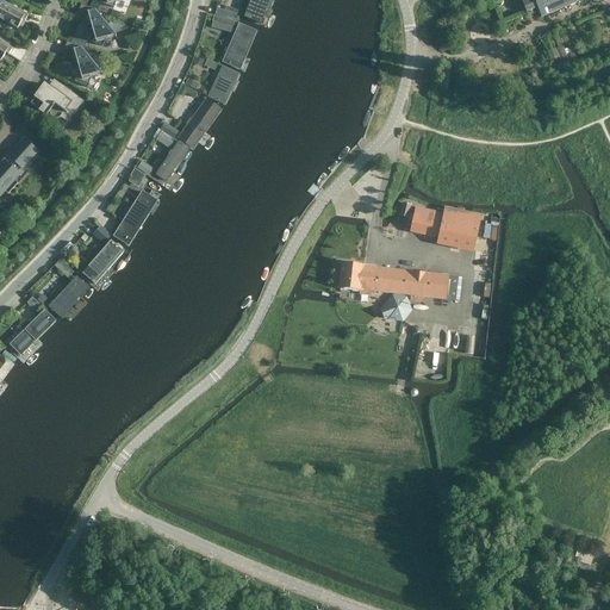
[(4,23),(5,23),(18,30),(23,20),(25,22),(29,16),(0,0),(0,25),(0,26),(1,25),(2,25),(4,24),(4,23)]
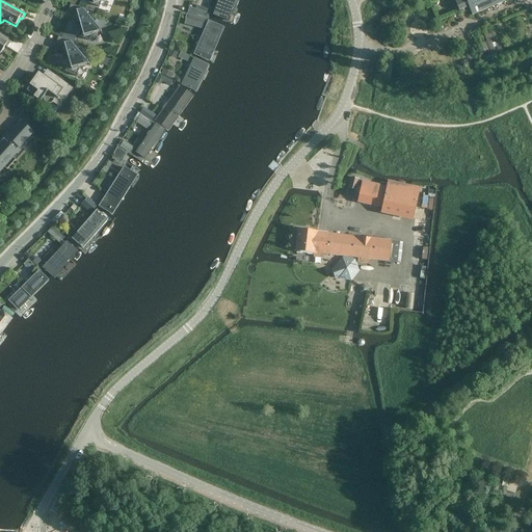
[(216,0),(211,15),(220,19),(220,18),(227,0),(216,0)]
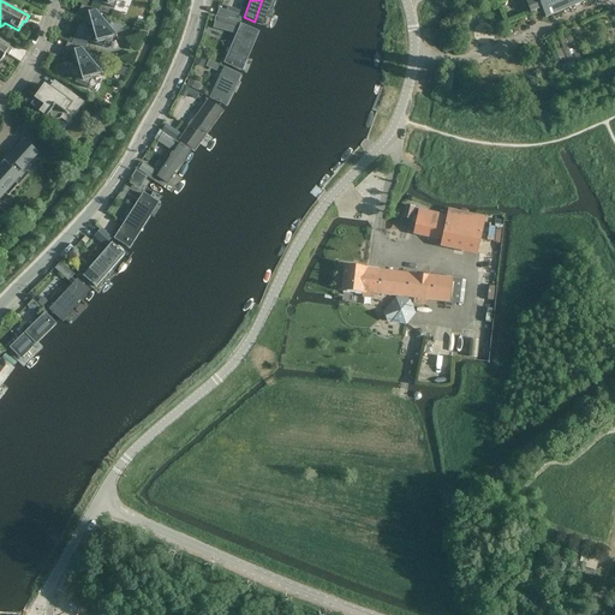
[(525,0),(531,13),(543,9),(547,18),(587,0),(525,0)]
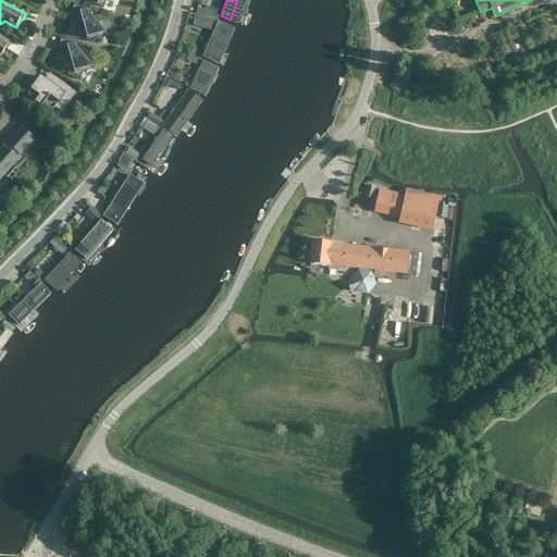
[(71,12),(81,15),(85,31),(82,38),(94,42),(97,36),(106,34),(90,14),(91,11),(74,4),(71,12)]
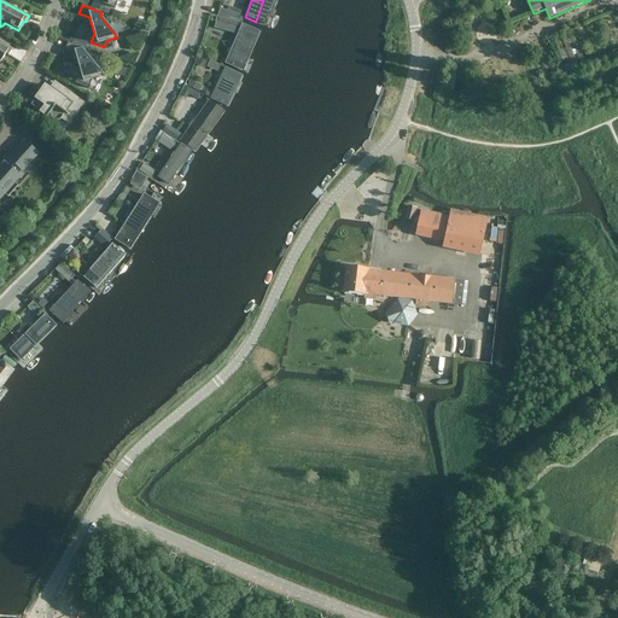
[(219,13),(217,21),(238,27),(240,19),(219,13)]
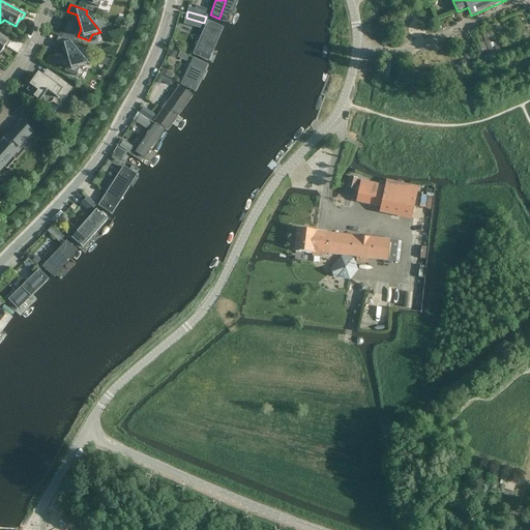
[(209,20),(195,53),(205,58),(208,50),(213,53),(225,26),(209,20)]
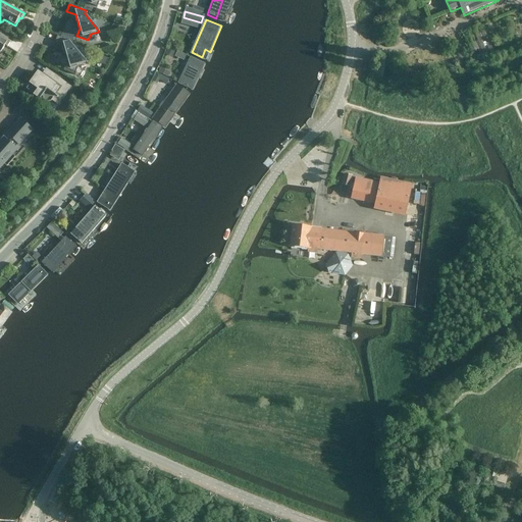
[(62,31),(60,37),(66,39),(68,33),(62,31)]
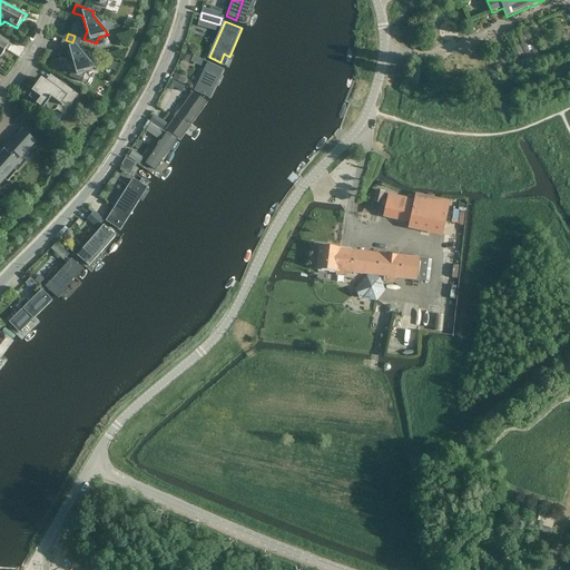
[(0,57),(0,58),(6,49),(8,51),(12,46),(0,38),(0,57)]
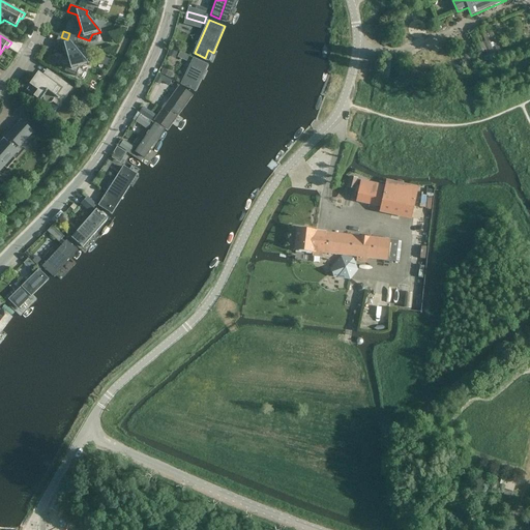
[(55,43),(64,48),(68,61),(65,68),(77,74),(80,66),(88,64),(75,46),(76,43),(67,39),(61,37),(58,36),(55,43)]
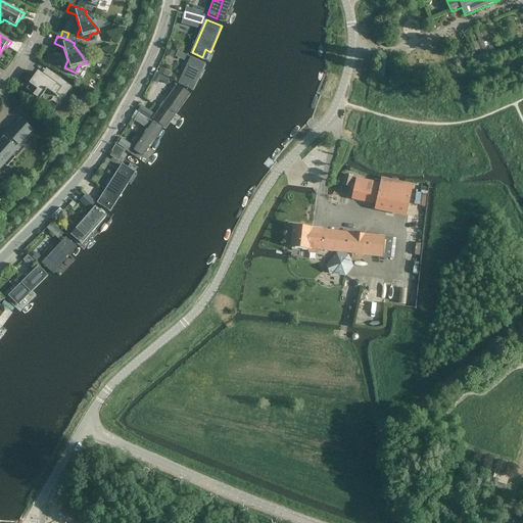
[(169,47),(167,52),(174,55),(176,50),(169,47)]
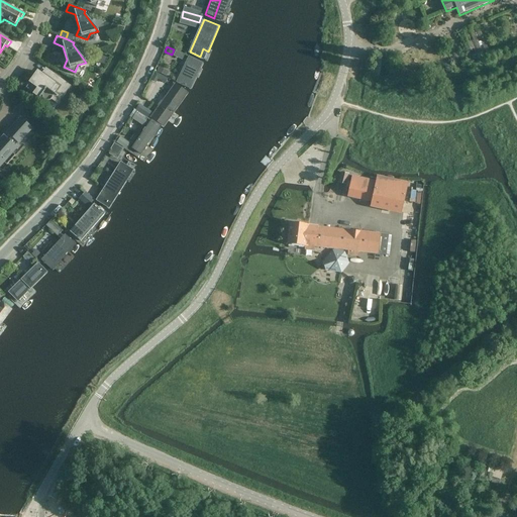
[(174,55),(183,59),(185,54),(177,49),(174,55)]
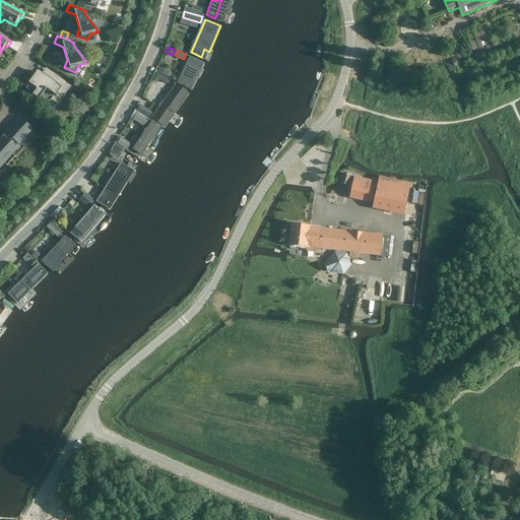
[(99,54),(96,59),(102,61),(100,65),(104,67),(109,57),(99,54)]
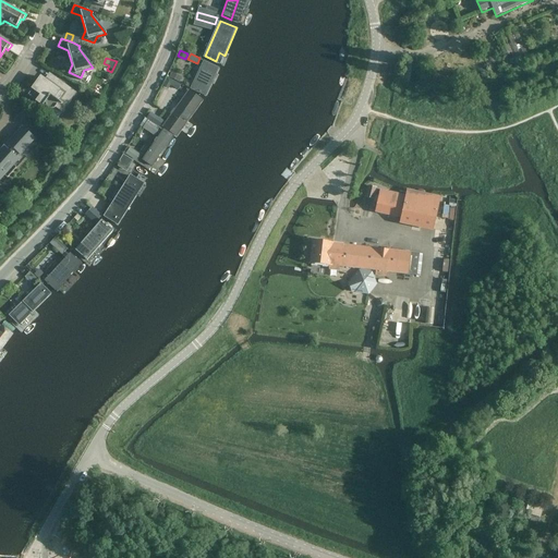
[(199,73),(192,88),(199,93),(214,63),(206,60),(202,69),(199,68),(197,72),(199,73)]
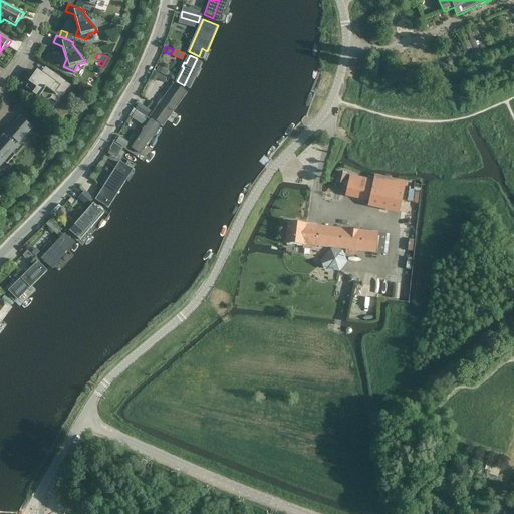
[(158,66),(156,71),(166,75),(168,71),(158,66)]
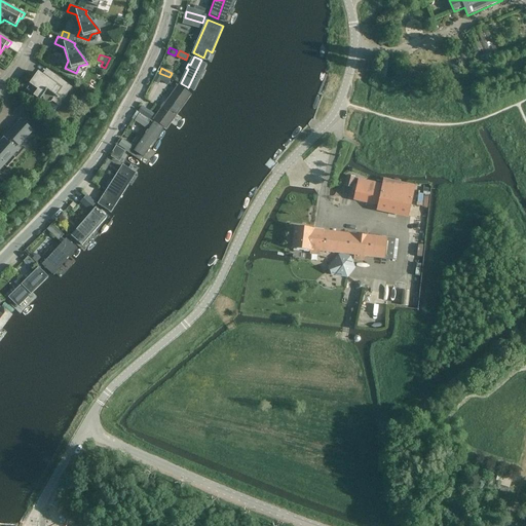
[(40,100),(42,98),(43,98),(43,101),(46,103),(51,102),(59,106),(72,87),(54,75),(50,80),(46,77),(46,78),(38,73),(26,89),(40,100)]
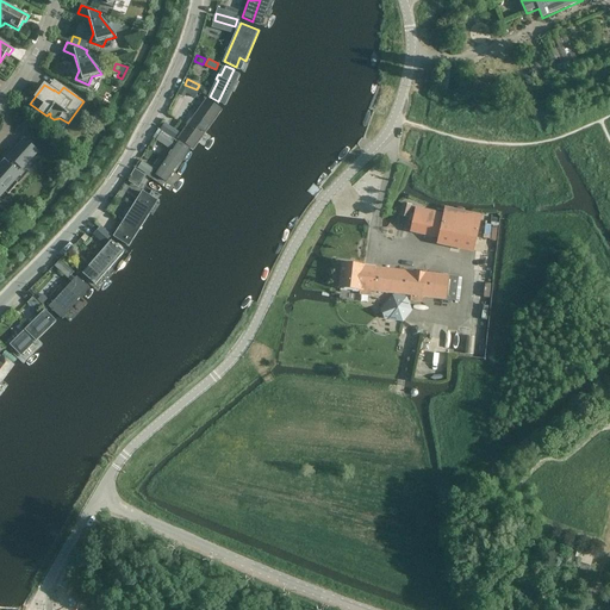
[(209,98),(179,138),(193,149),(223,107),(209,98)]
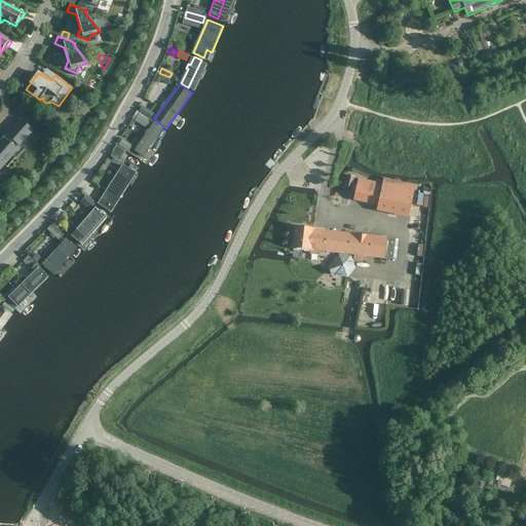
[(141,111),(142,112),(152,119),(156,113),(145,105),(141,111)]
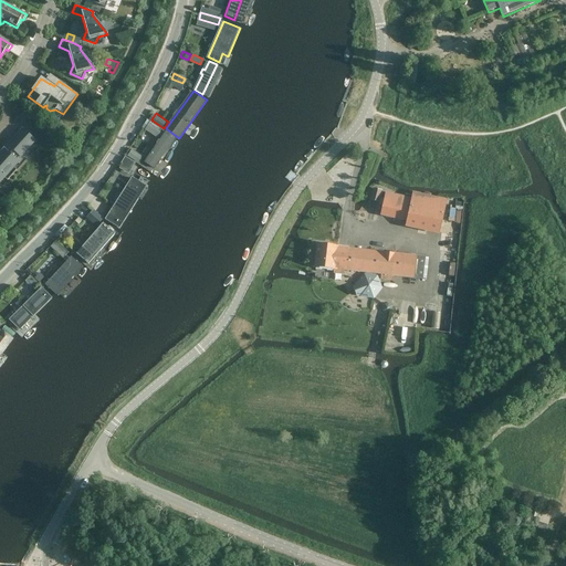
[(164,128),(153,121),(146,129),(157,137),(164,128)]
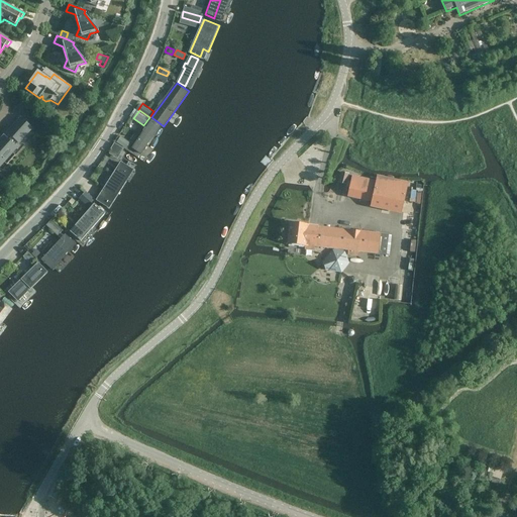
[(0,166),(3,163),(6,165),(15,156),(12,152),(16,148),(14,146),(18,142),(31,128),(20,119),(7,133),(9,134),(5,138),(3,137),(0,140),(0,166)]
